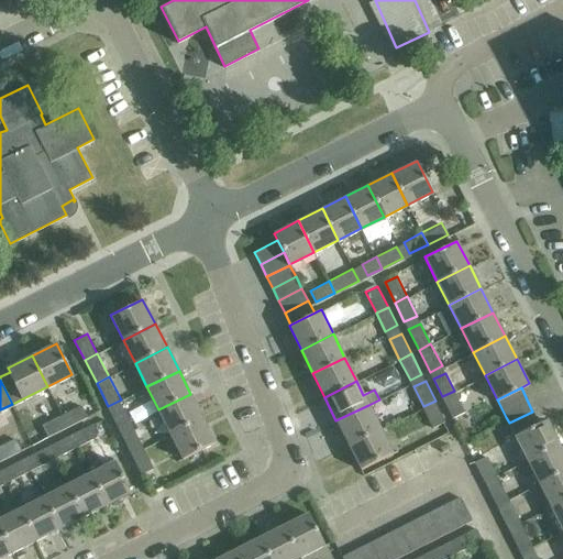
[(454,391),(442,396),(452,416),(464,409),(454,391)]
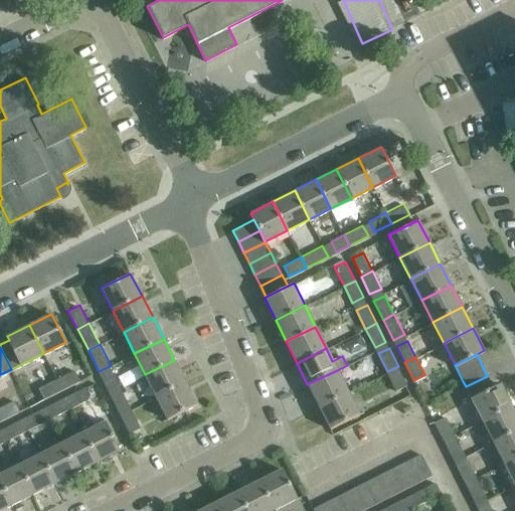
[(145,374),(156,396),(185,381),(174,360),(145,374)]
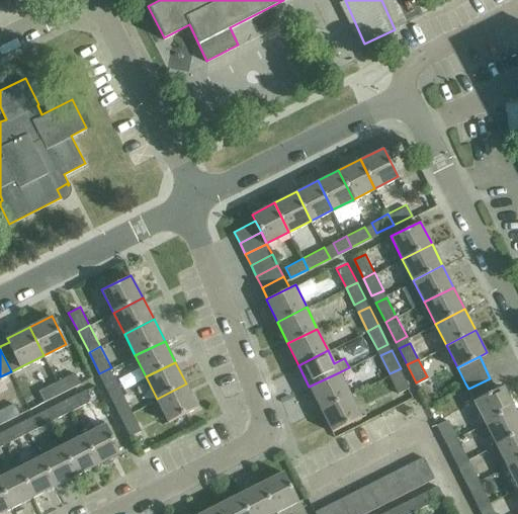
[(99,373),(110,395),(121,390),(111,367),(99,373)]
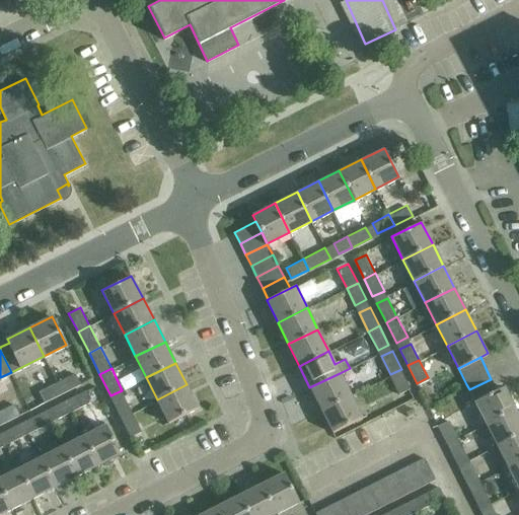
[(401,369),(390,374),(399,392),(411,386),(401,369)]
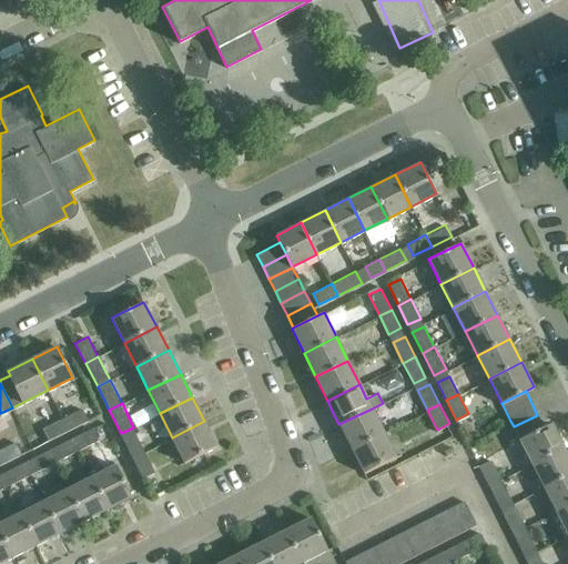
[(82,408),(62,418),(69,429),(88,420),(82,408)]
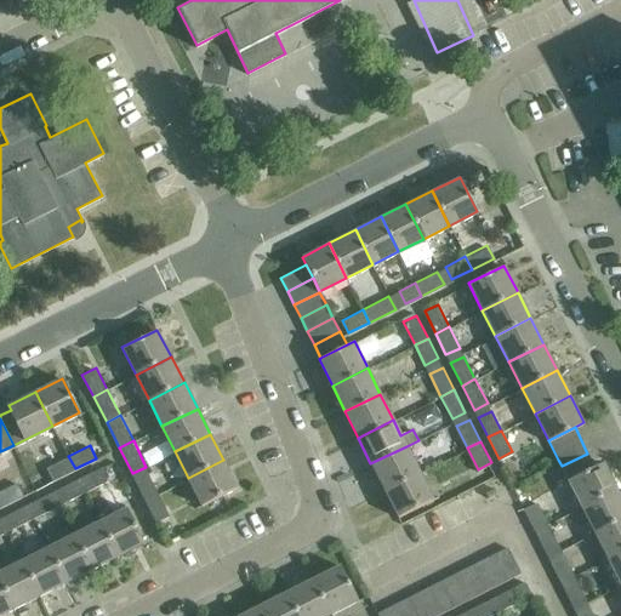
[(370,463),(383,489),(419,472),(406,446),(370,463)]
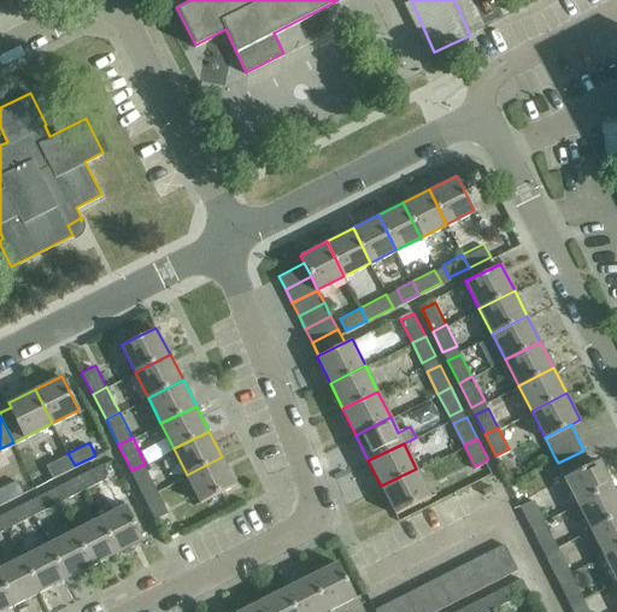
[(558,465),(564,476),(591,463),(583,451),(558,463),(554,457),(546,460),(551,469),(558,465)]
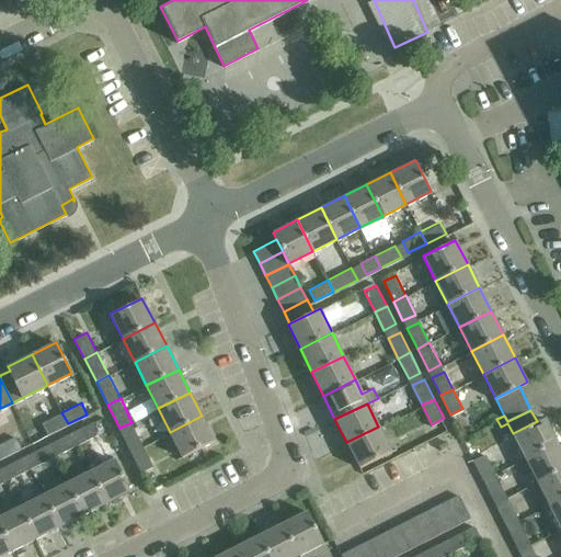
[(68,423),(61,412),(42,421),(48,433),(68,423)]
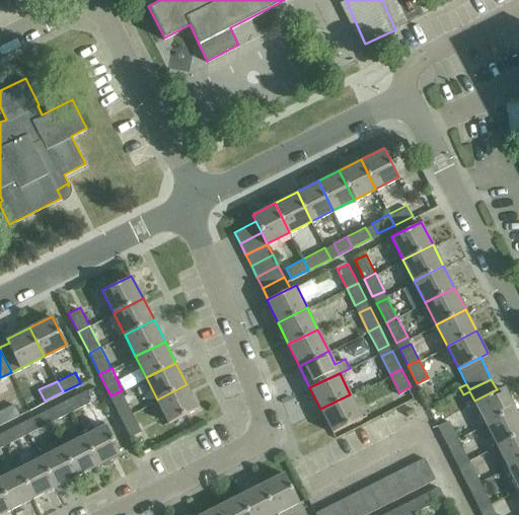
[(187,384),(157,399),(168,422),(198,407),(187,384)]
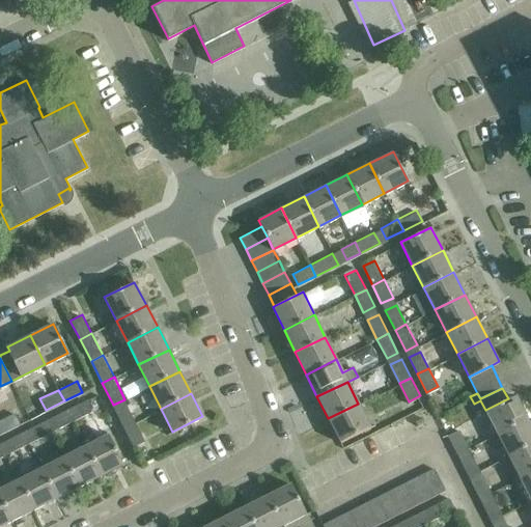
[(485,410),(497,433),(527,418),(515,395),(508,398),(485,410)]
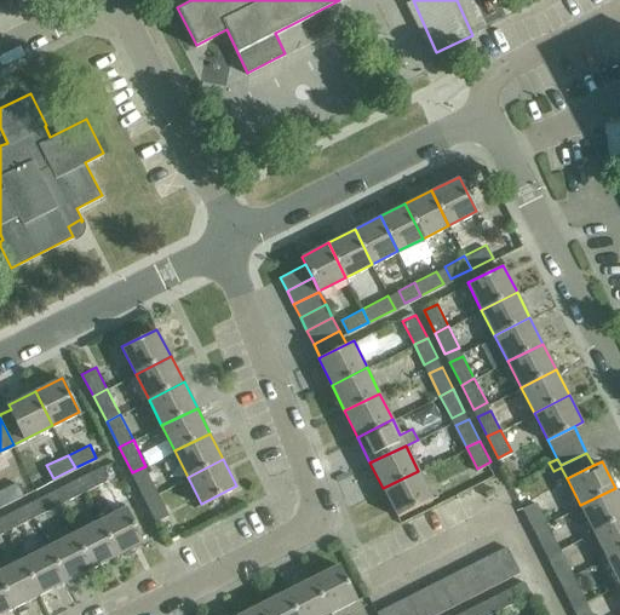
[(101,465),(78,477),(85,490),(107,480),(101,465)]
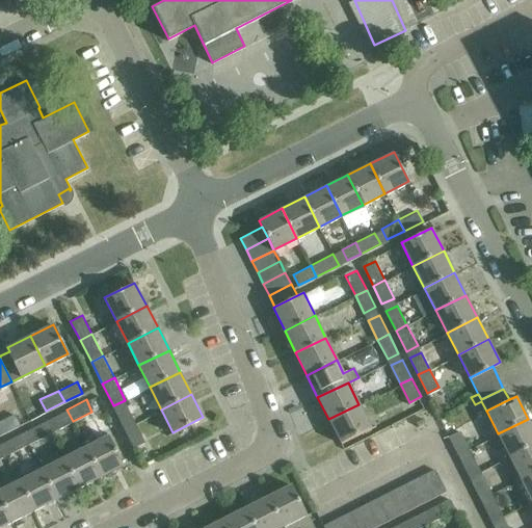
[(113,405),(125,428),(136,422),(125,400),(113,405)]
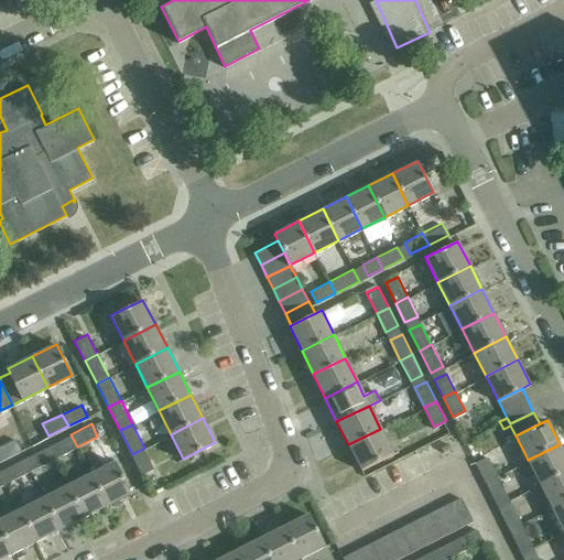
[(380,429),(348,444),(360,469),(392,453),(380,429)]
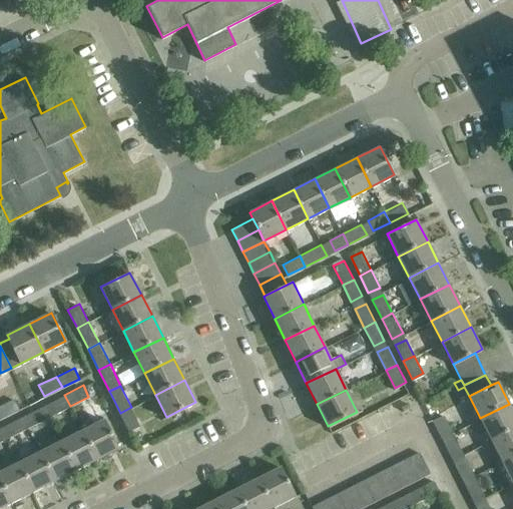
[(64,395),(43,405),(49,416),(70,406),(64,395)]
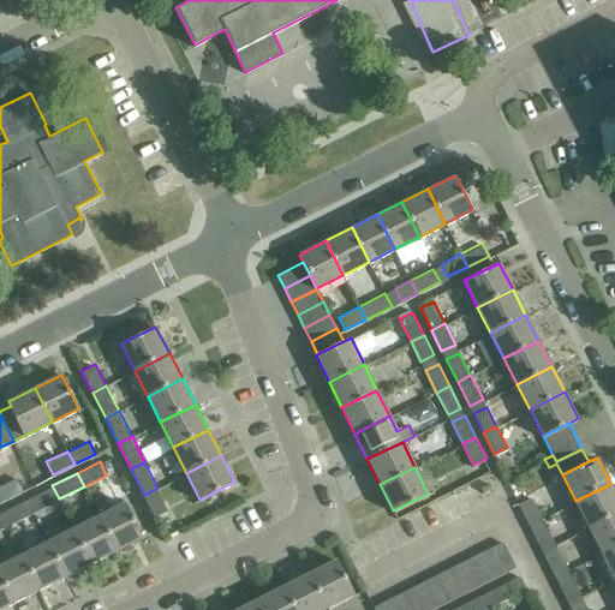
[(471,485),(478,500),(499,489),(491,476),(471,485)]
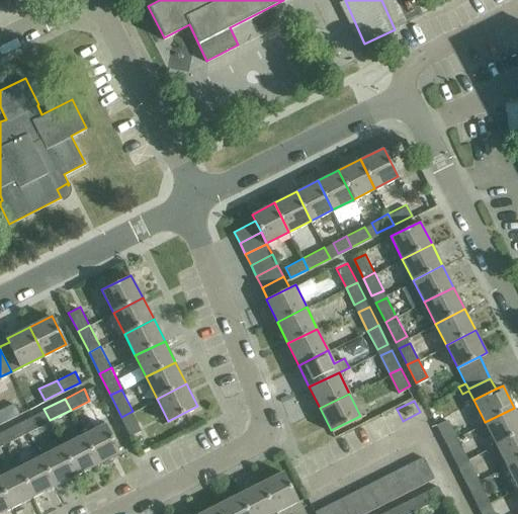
[(14,402),(0,409),(0,419),(1,422),(19,412),(14,402)]
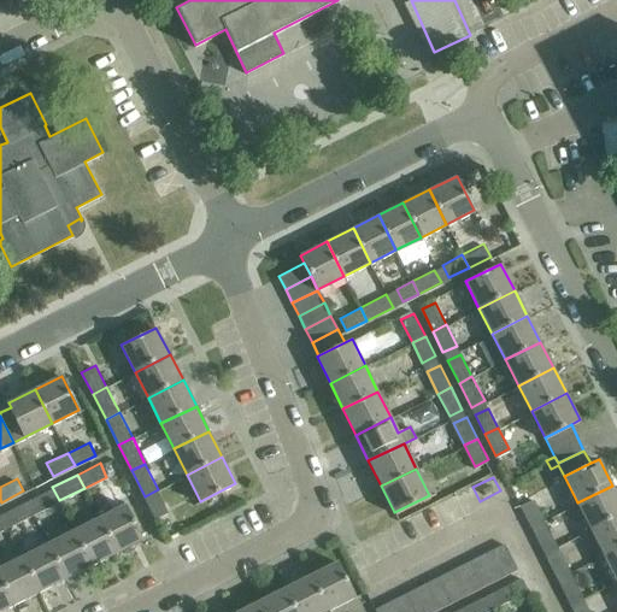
[(577,502),(591,529),(616,515),(616,493),(612,486),(577,502)]
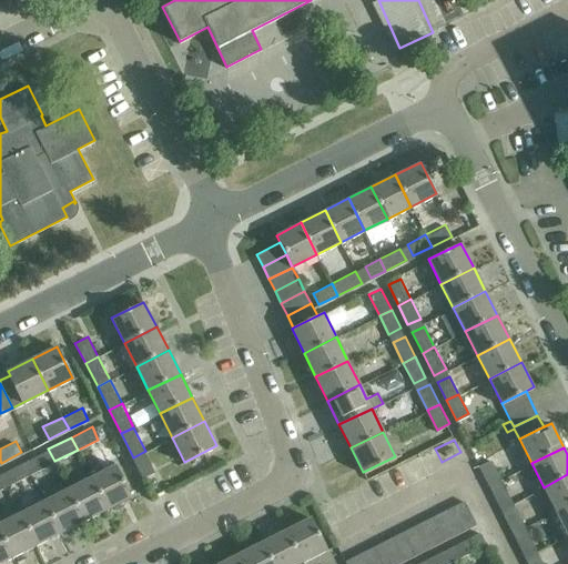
[(48,449),(24,461),(30,473),(54,461),(48,449)]
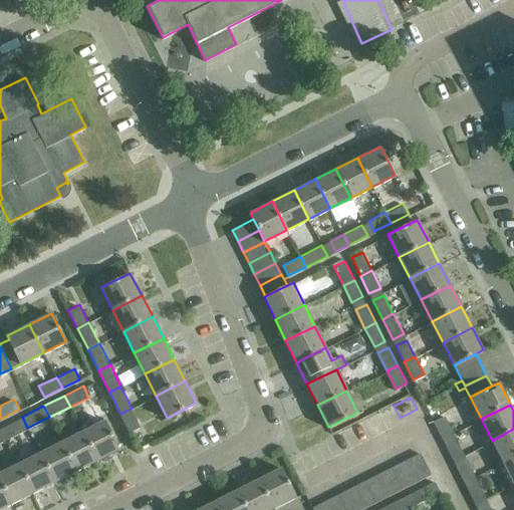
[(132,408),(120,414),(130,431),(141,426),(132,408)]
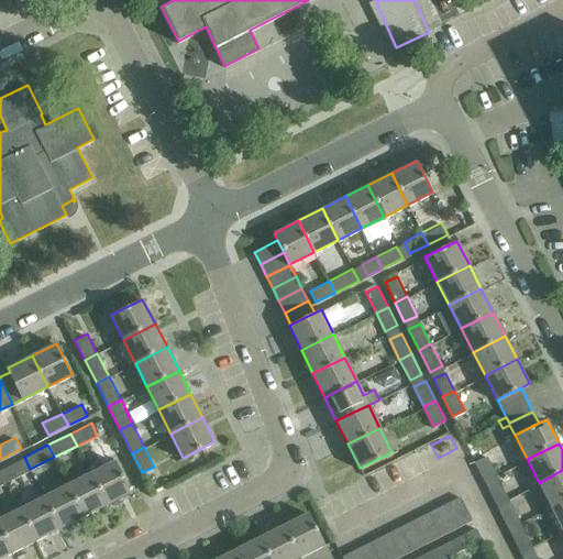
[(475,461),(485,481),(496,474),(486,456),(475,461)]
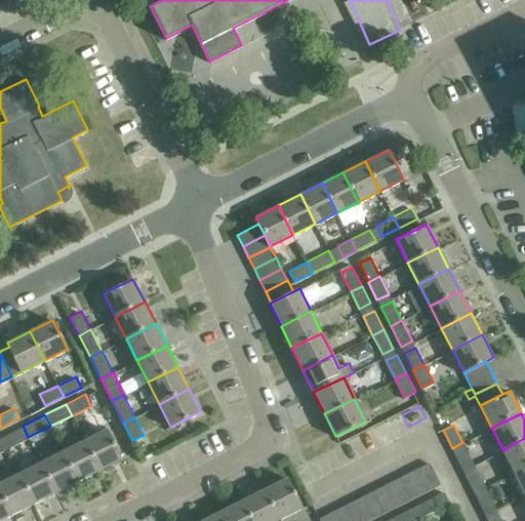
[(23,426),(1,437),(7,448),(28,437),(23,426)]
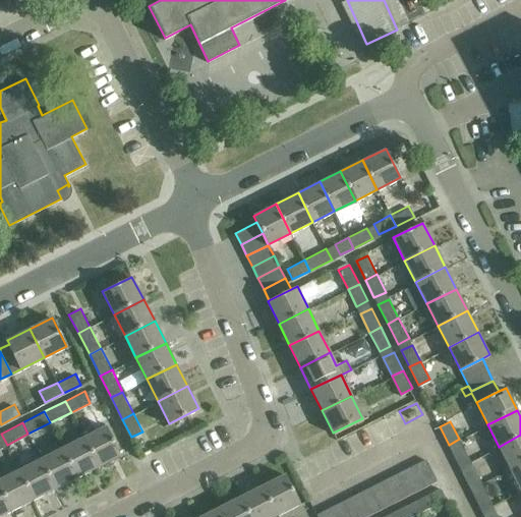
[(107,424),(83,437),(99,466),(122,455),(107,424)]
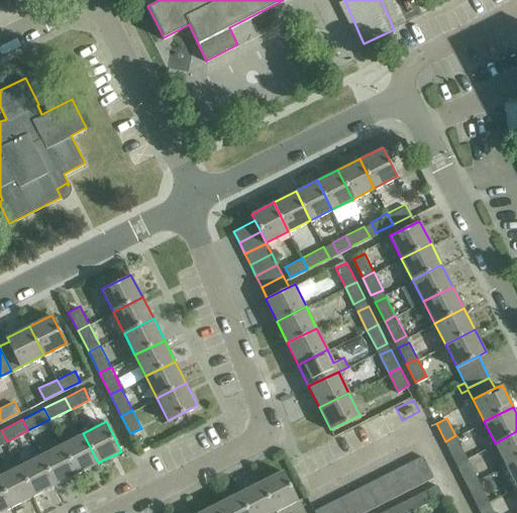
[(516,431),(495,443),(506,465),(516,458),(516,431)]
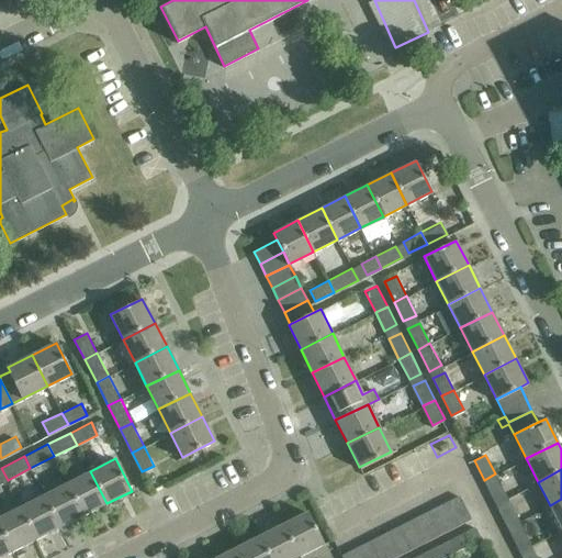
[(90,471),(67,482),(83,515),(107,503),(90,471)]
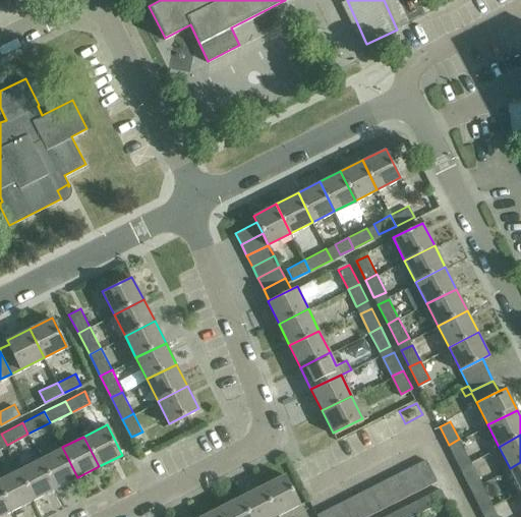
[(459,439),(449,445),(458,463),(468,457),(459,439)]
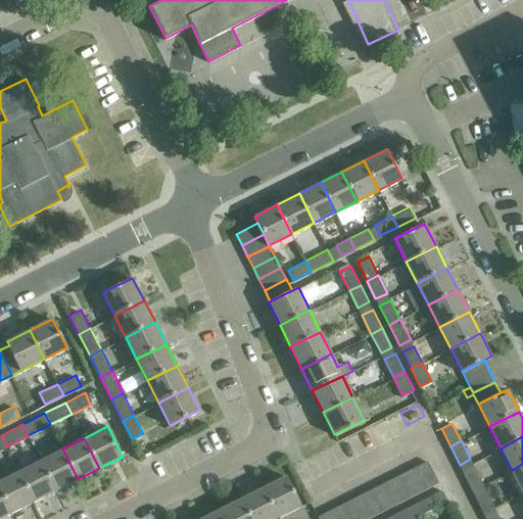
[(62,449),(40,460),(55,490),(78,479),(62,449)]
